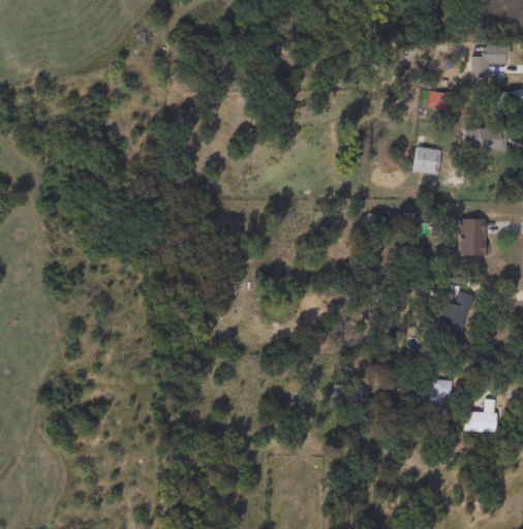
[(511,47),(511,64),(489,64),(489,80),(470,80),(470,57),(482,57),(482,45),(511,47)]
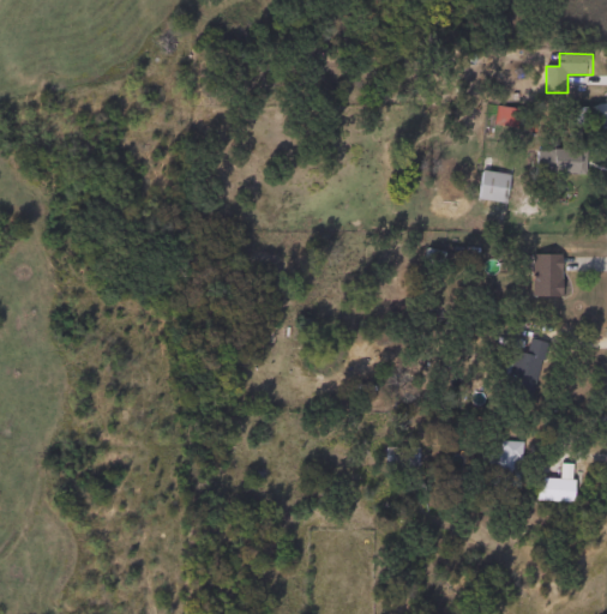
[(588,150),(588,173),(542,173),(542,150),(588,150)]
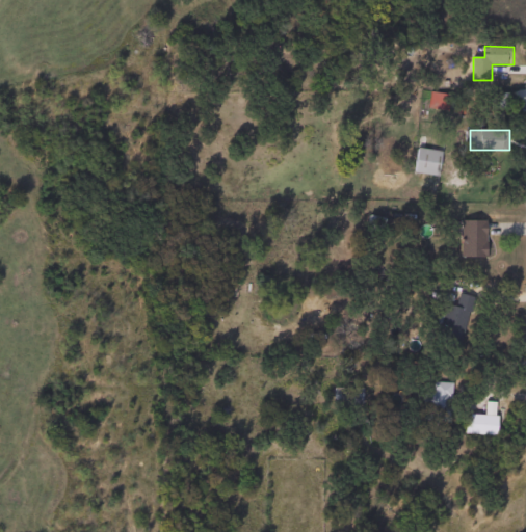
[(445,152),(443,176),(417,173),(420,149),(445,152)]
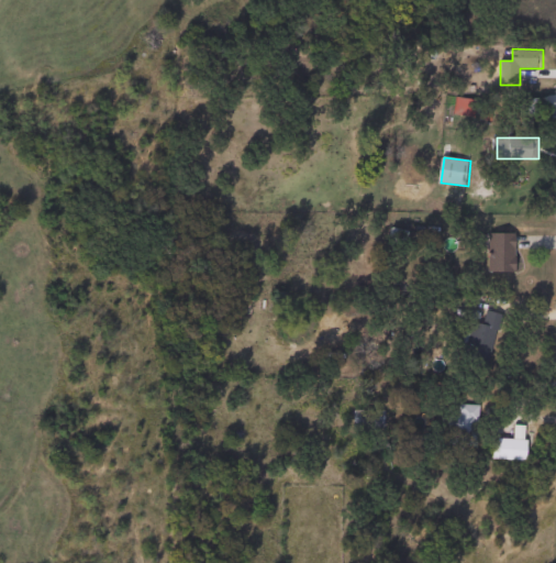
[(408,247),(388,245),(390,228),(410,230),(408,247)]
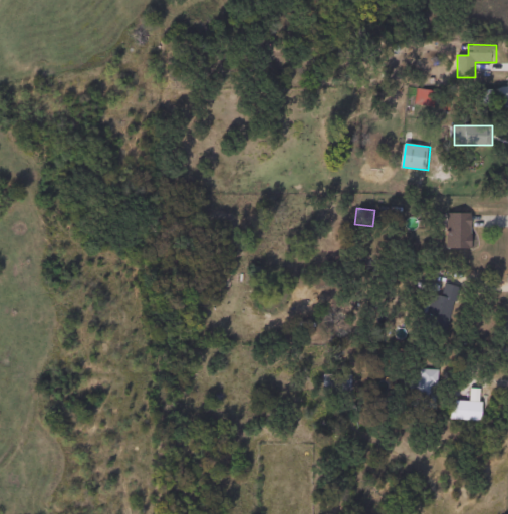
[(447,248),(447,213),(472,213),(472,248),(447,248)]
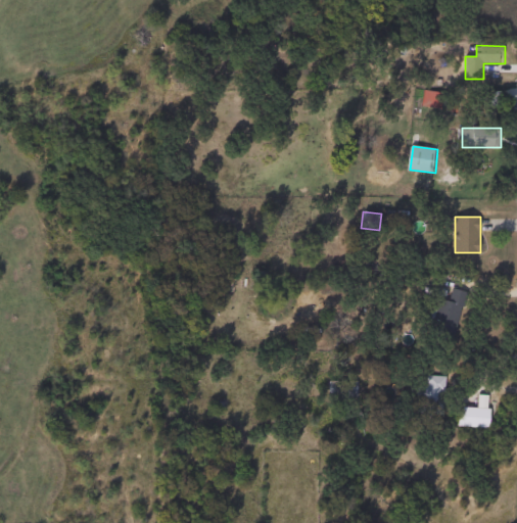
[(457,335),(433,331),(439,298),(451,300),(453,289),(465,291),(457,335)]
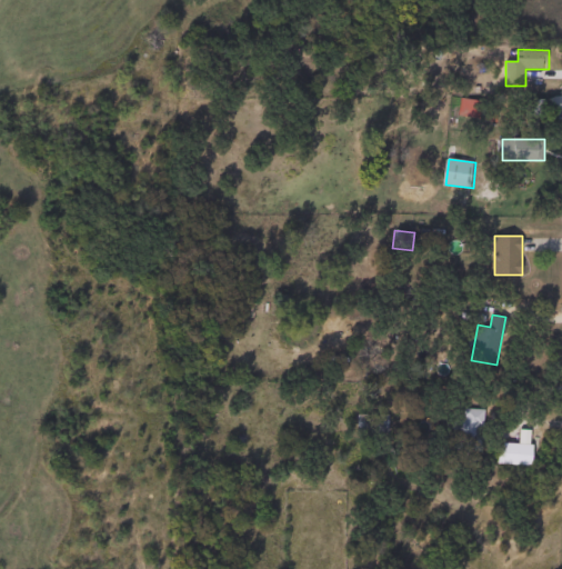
[(452,449),(452,420),(465,420),(465,409),(485,409),(485,449),(452,449)]
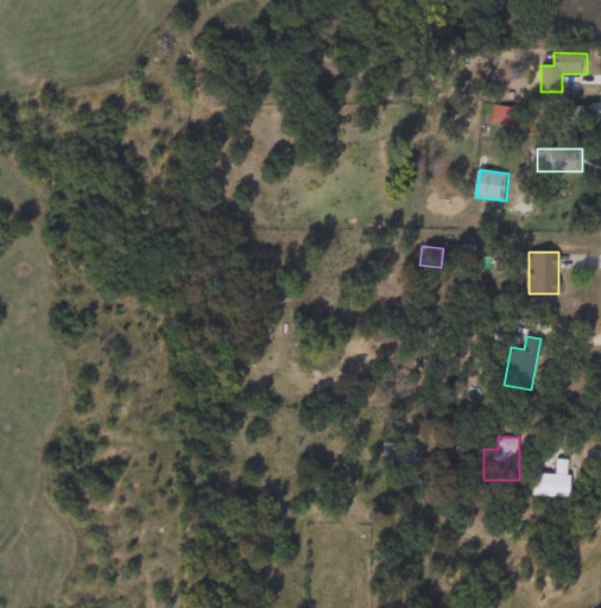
[(416,443),(416,462),(383,462),(383,443),(416,443)]
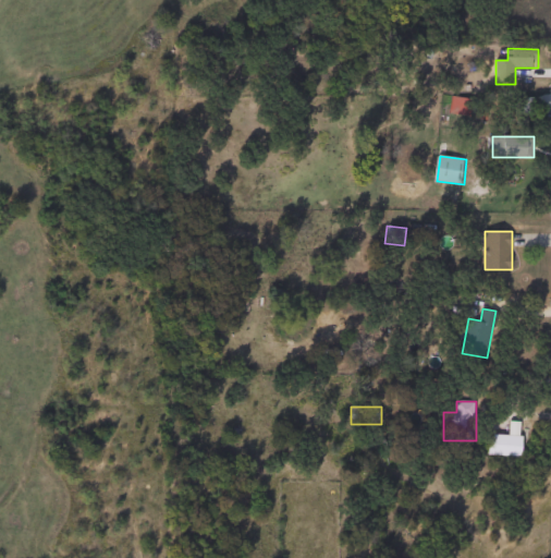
[(524,435),(523,456),(488,455),(489,434),(524,435)]
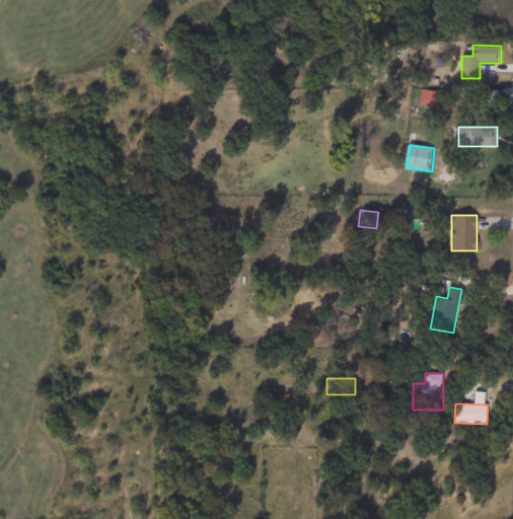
All buildings are outlined.
